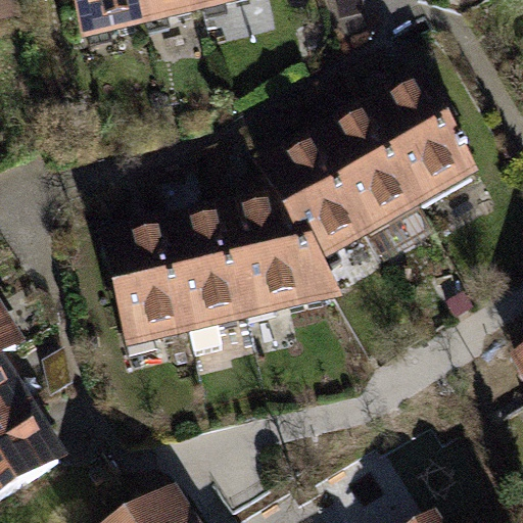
[(0,0),(0,18),(17,15),(13,0),(0,0)]
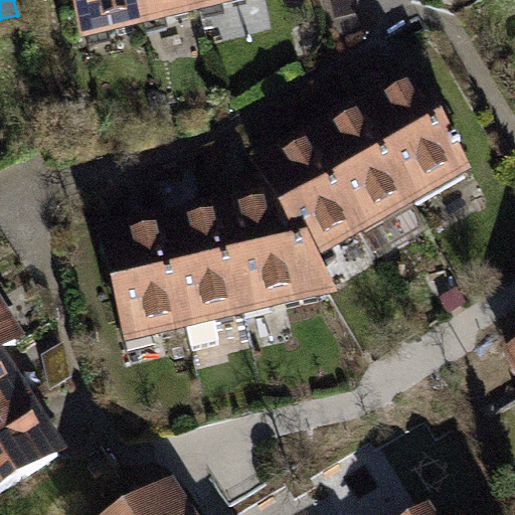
[(140,11),(137,0),(75,0),(82,24),(105,19),(108,31),(143,23),(140,11)]
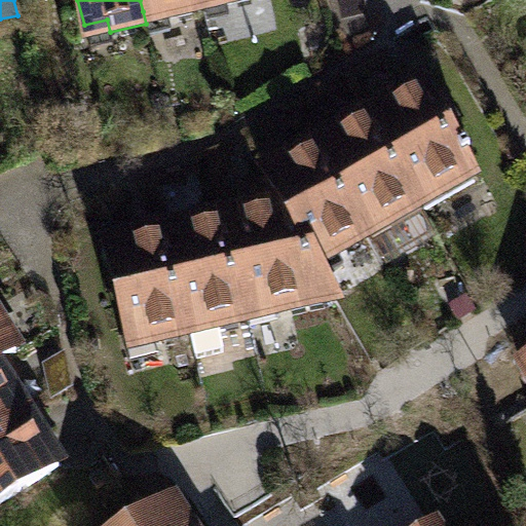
[(201,0),(140,0),(143,11),(165,5),(168,17),(204,9),(201,0)]
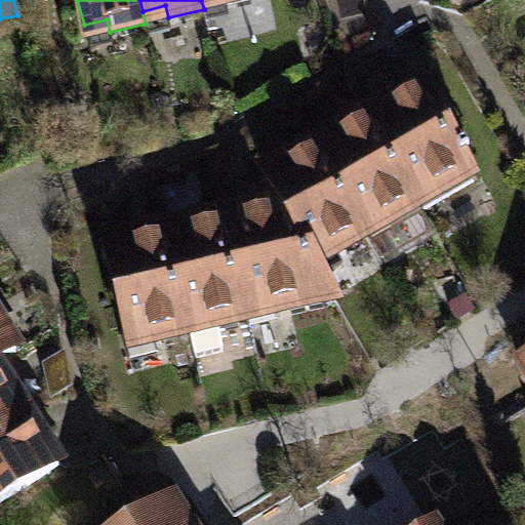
[(420,87),(369,116),(413,194),(433,183),(439,194),(472,175),(462,159),(469,156),(465,149),(458,152),(443,123),(454,117),(448,107),(436,113),(420,87)]
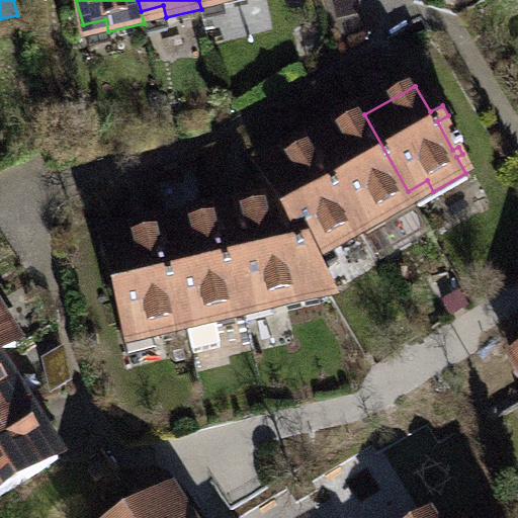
[(352,121),(313,144),(356,221),(376,209),(382,221),(414,202),(408,191),(364,114),(357,102),(345,109),(352,121)]
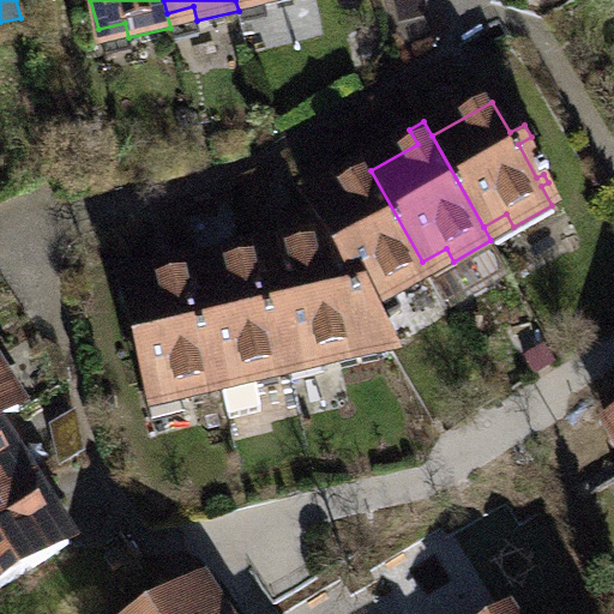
[(357,179),(309,205),(314,212),(295,215),(299,233),(323,227),(331,241),(362,296),(385,283),(392,296),(429,275),(422,262),(371,170),(363,157),(350,164),(357,179)]
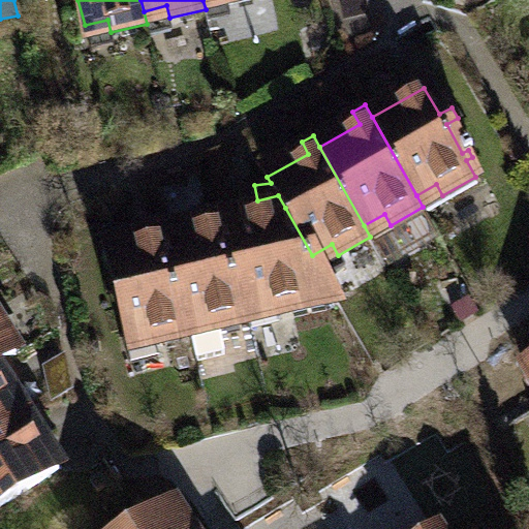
[(247,309),(226,221),(223,208),(211,210),(214,224),(167,235),(191,336),(197,361),(225,353),(220,329),(250,321),(247,309)]
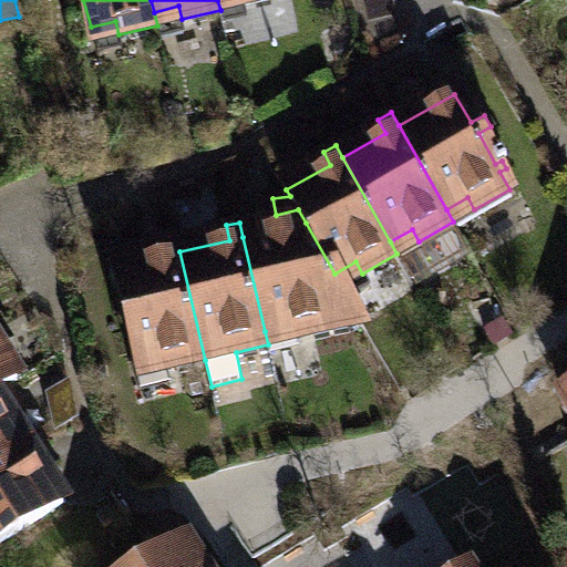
[(306,223),(243,237),(265,331),(292,325),(296,337),(362,322),(334,274),(306,223)]
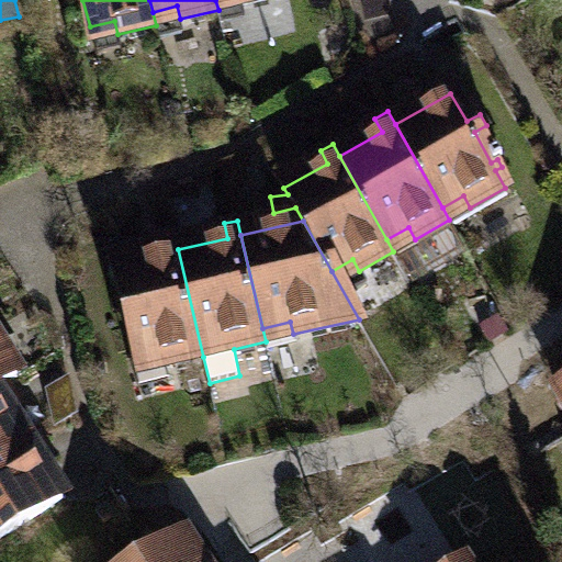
[(203,357),(178,249),(175,235),(160,238),(165,254),(114,265),(137,358),(163,351),(166,366),(203,357)]
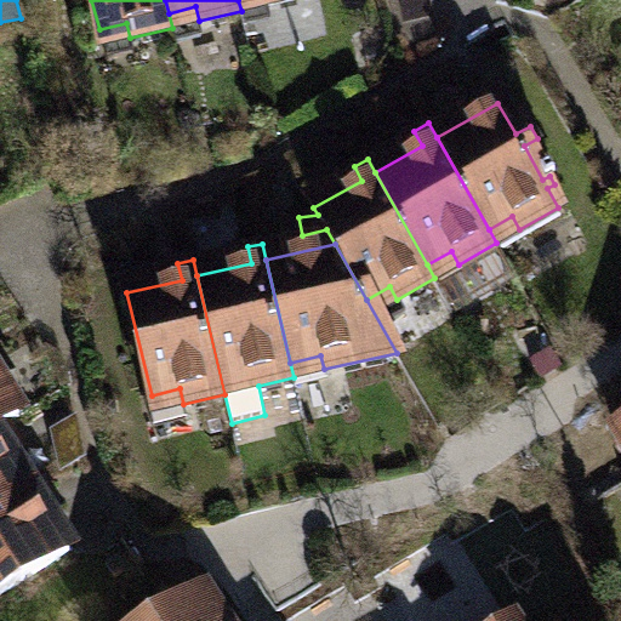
[(0,427),(6,423),(20,415),(0,385),(0,362),(3,360),(0,355),(0,427)]
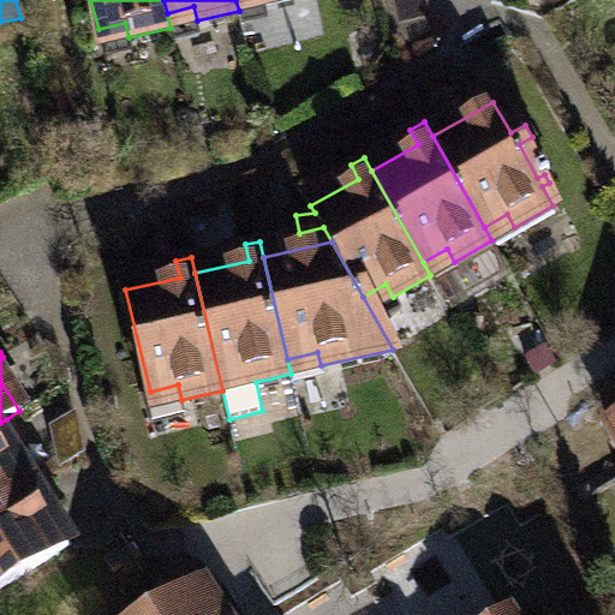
[(6,419),(0,423),(0,505),(30,487),(1,440),(15,433),(6,419)]
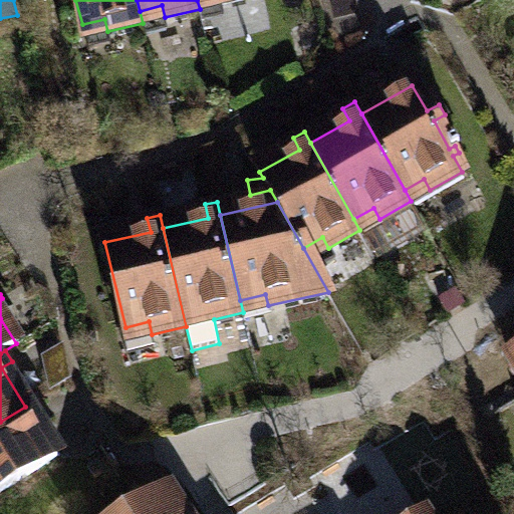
[(36,400),(25,407),(0,422),(0,492),(57,456),(32,417),(43,410),(36,400)]
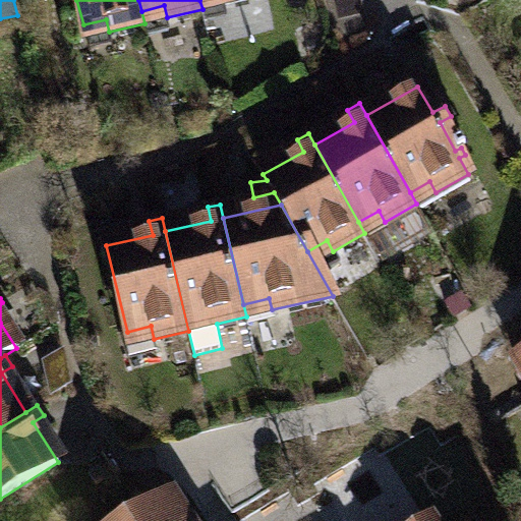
[(135,520),(182,520),(170,502),(154,512),(138,507),(135,520)]
